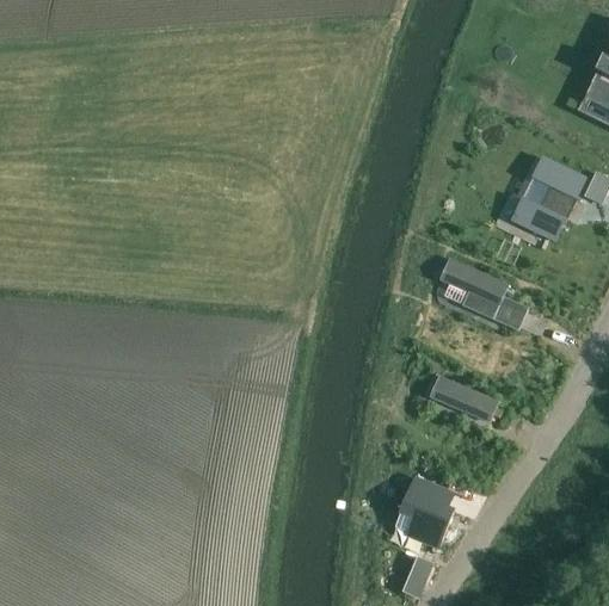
[(522,197),(511,218),(545,235),(554,240),(565,218),(563,217),(572,196),(574,198),(585,178),(541,156),(531,177),(549,185),(540,206),(522,197)]
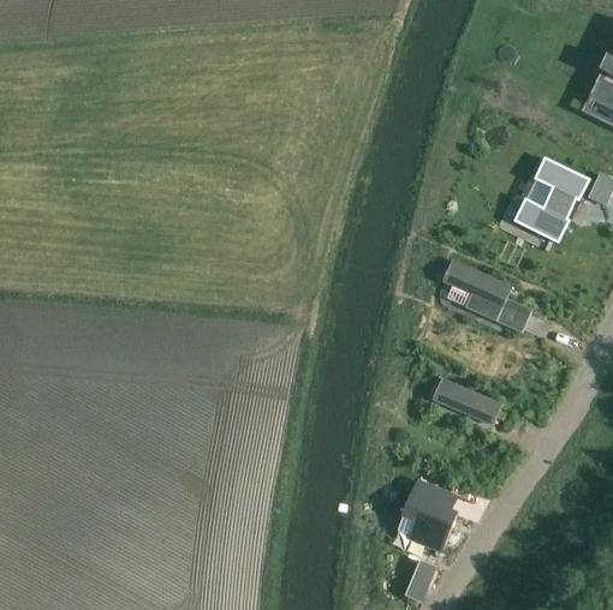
[(612,179),(599,173),(588,196),(603,203),(612,183),(612,179)]
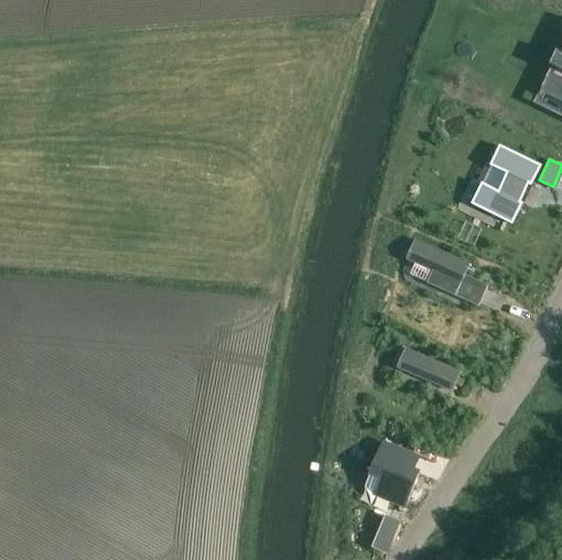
[(414,261),(409,272),(456,294),(462,283),(460,280),(462,275),(477,282),(477,283),(485,287),(486,284),(463,273),(467,264),(468,264),(468,262),(467,261),(413,237),(413,239),(420,241),(411,260),(414,261)]
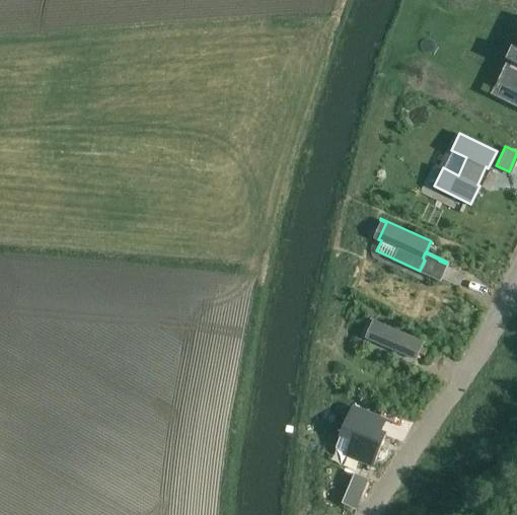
[(377,322),(370,339),(414,358),(417,351),(422,340),(372,318),(371,319),(377,322)]
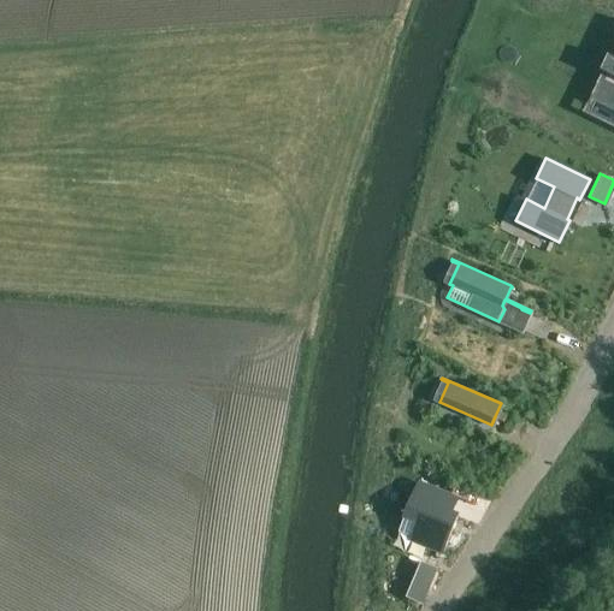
[(418,481),(406,509),(419,515),(411,538),(441,550),(456,515),(449,511),(455,498),(444,493),(418,481)]
